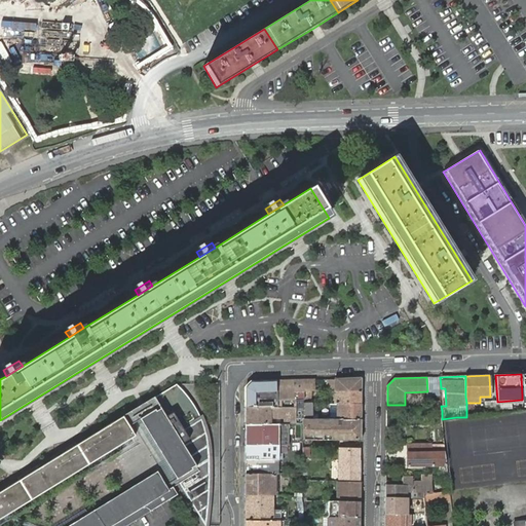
[(440,377),(426,377),(427,391),(427,395),(441,395),(441,388),(440,377)]
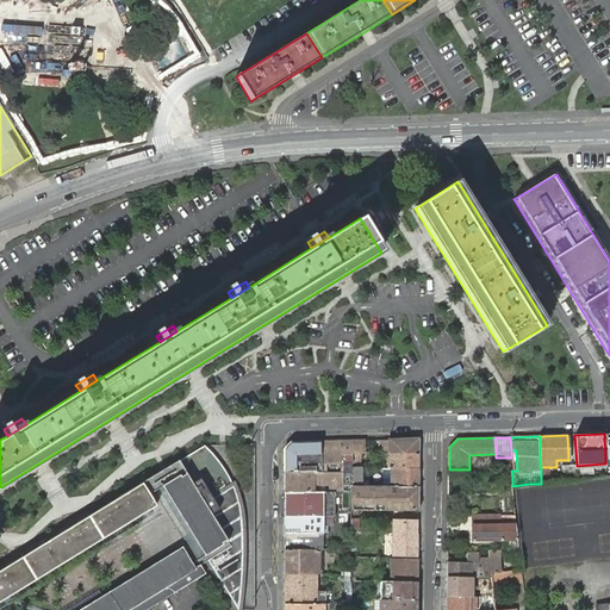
[(390,453),(418,454),(418,439),(390,440),(380,440),(380,453),(390,453)]
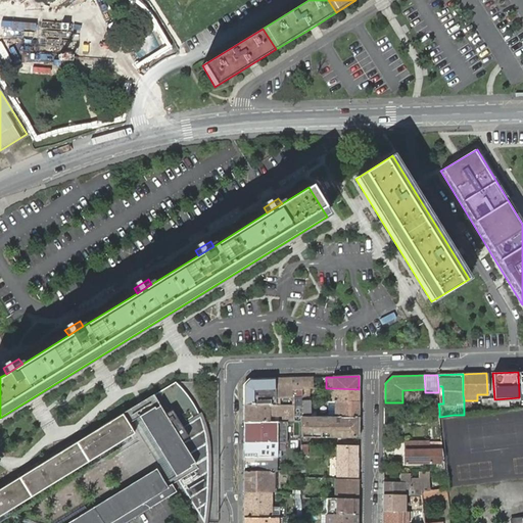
[(275,379),(276,405),(294,405),(293,415),(300,415),(301,415),(301,405),(302,401),(302,388),(302,378),(275,379)]
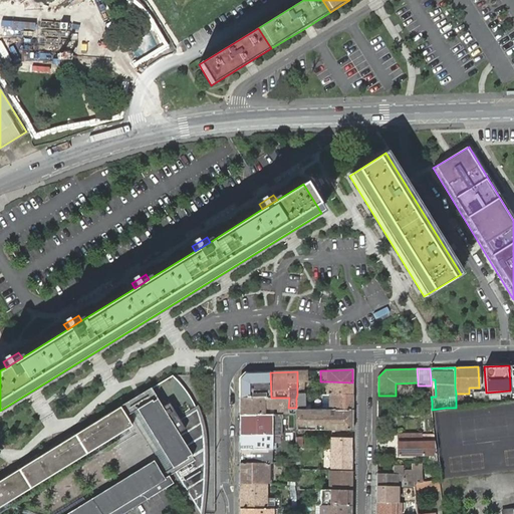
[(306,371),(297,371),(297,381),(303,381),(306,381),(306,371)]
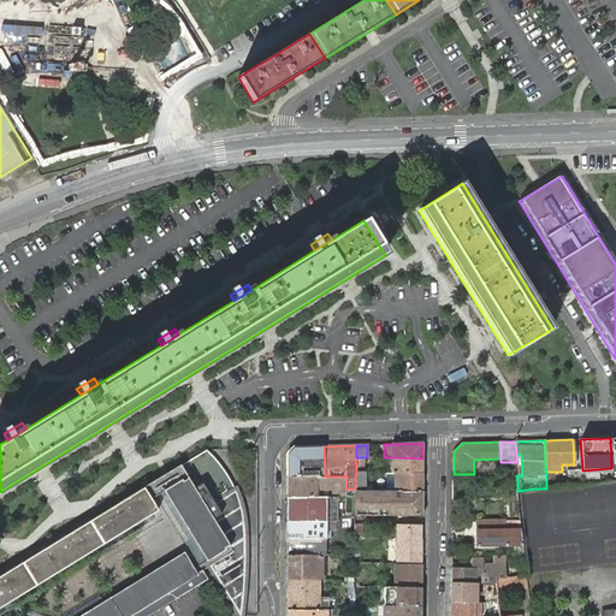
[(288,454),(288,477),(325,477),(324,446),(294,448),(288,454)]
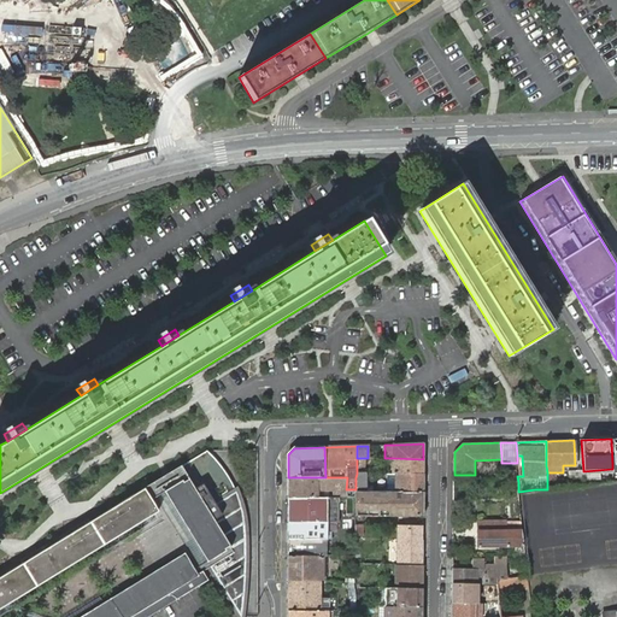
[(169,474),(144,488),(151,500),(156,497),(164,492),(207,562),(210,566),(240,616),(241,616),(245,601),(246,585),(247,554),(247,544),(246,535),(246,534),(245,526),(244,516),(241,504),(235,488),(219,463),(215,458),(207,451),(169,474)]
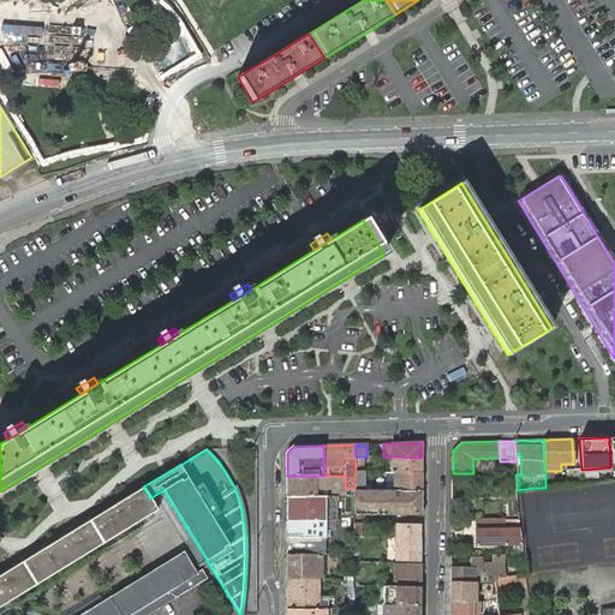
[(395,472),(422,472),(422,458),(393,457),(392,472),(395,472)]
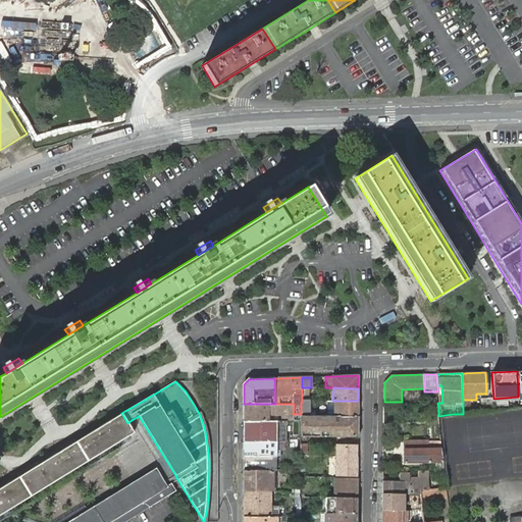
[(518,397),(493,399),(493,406),(507,405),(507,401),(518,400),(518,397)]
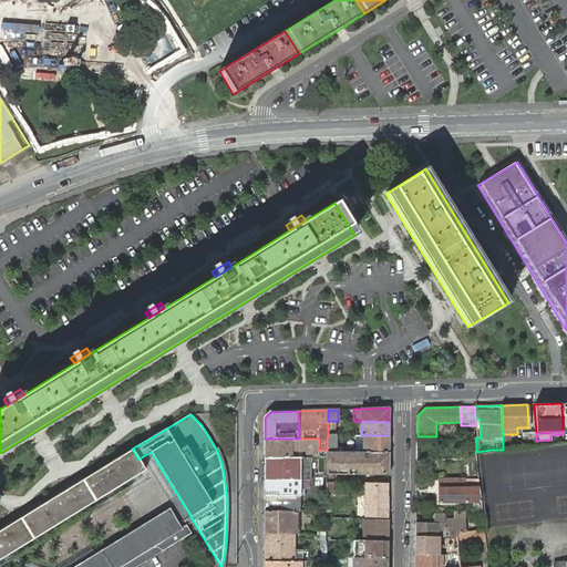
[(523,433),(524,447),(533,446),(536,445),(536,441),(536,439),(536,433),(523,433)]
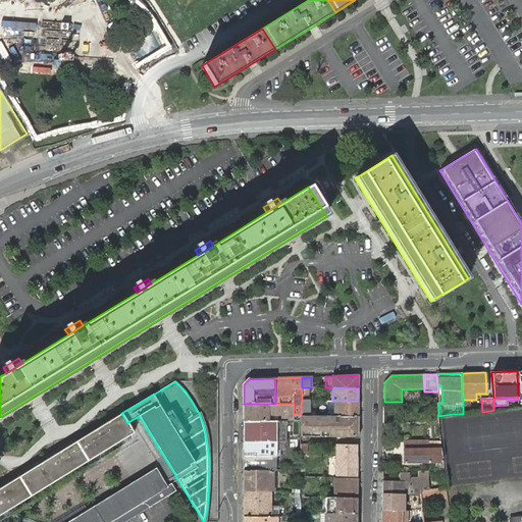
[(307,401),(302,401),(301,404),(301,414),(300,414),(300,416),(307,416),(307,414),(309,413),(308,401),(307,401)]
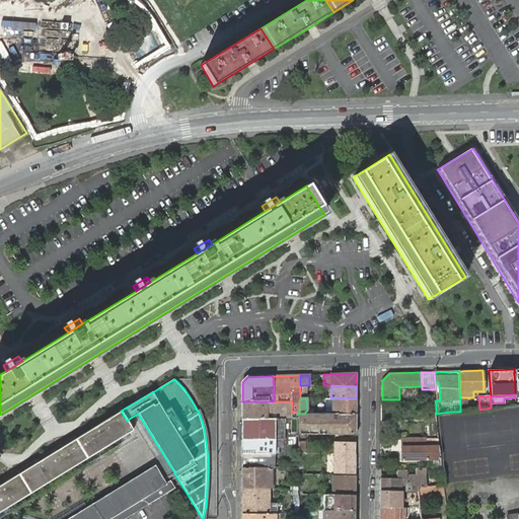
[(334,415),(356,415),(356,398),(334,398),(334,402),(329,402),(329,415),(334,415)]
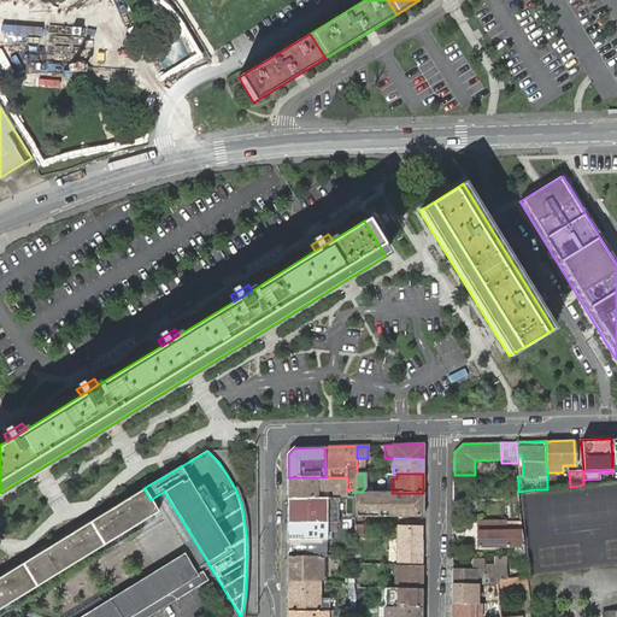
[(325,477),(288,477),(287,498),(301,498),(309,498),(316,498),(316,489),(339,489),(339,497),(346,497),(346,489),(347,477),(325,477)]
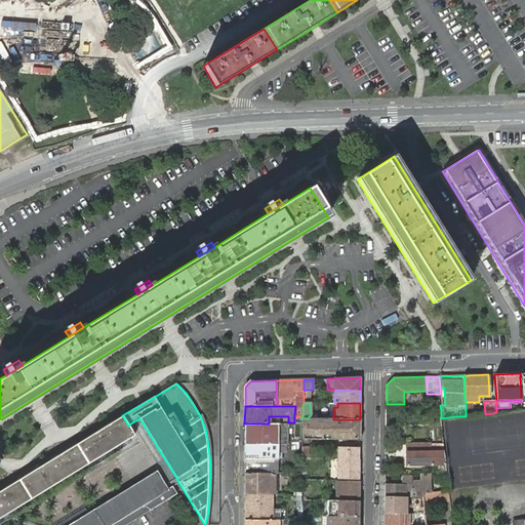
[(0,518),(2,517),(4,516),(5,517),(11,514),(14,512),(13,511),(134,436),(128,426),(122,415),(114,421),(101,429),(77,444),(75,442),(17,477),(19,480),(0,490),(0,518)]
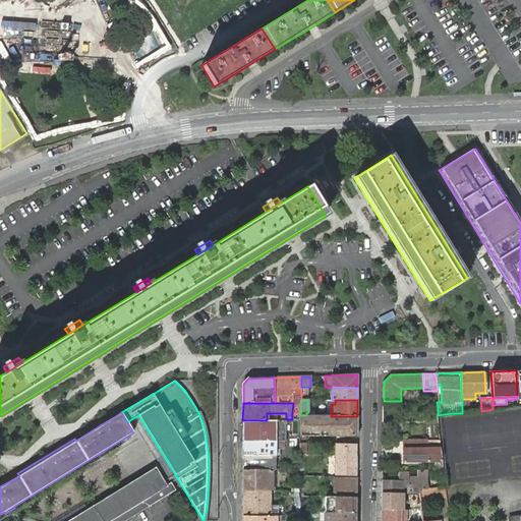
[(175,474),(138,415),(131,419),(168,479),(175,474)]
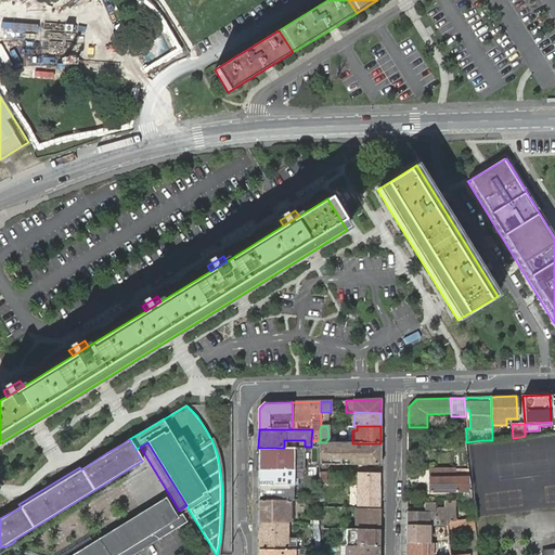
[(326,442),(319,442),(319,447),(320,464),(381,464),(381,443),(357,443),(352,443),(336,442),(333,442),(326,442)]
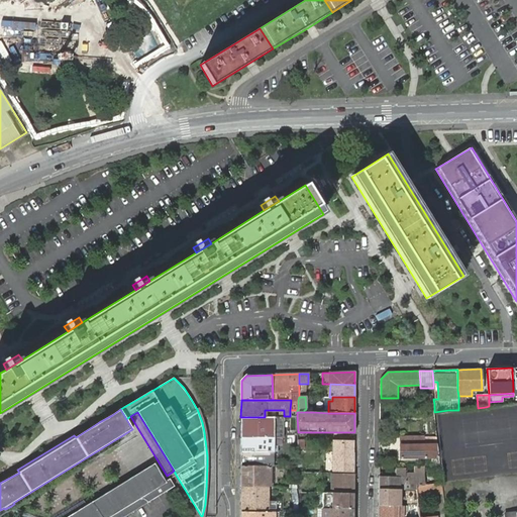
[(252,417),(240,417),(241,438),(275,437),(280,437),(280,417),(252,417)]
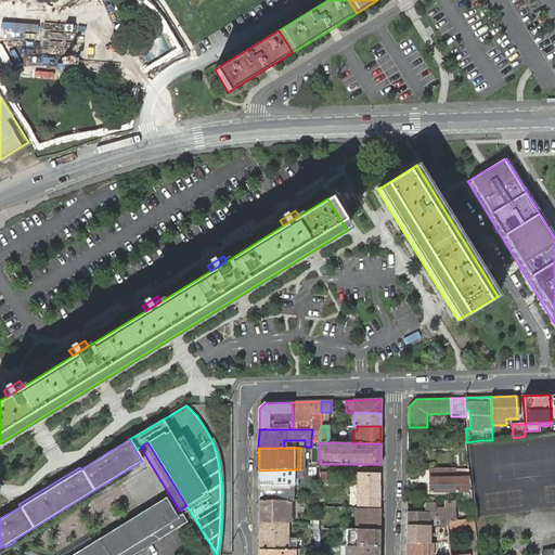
[(295,469),(259,470),(259,486),(269,486),(292,485),(294,486),(295,469)]
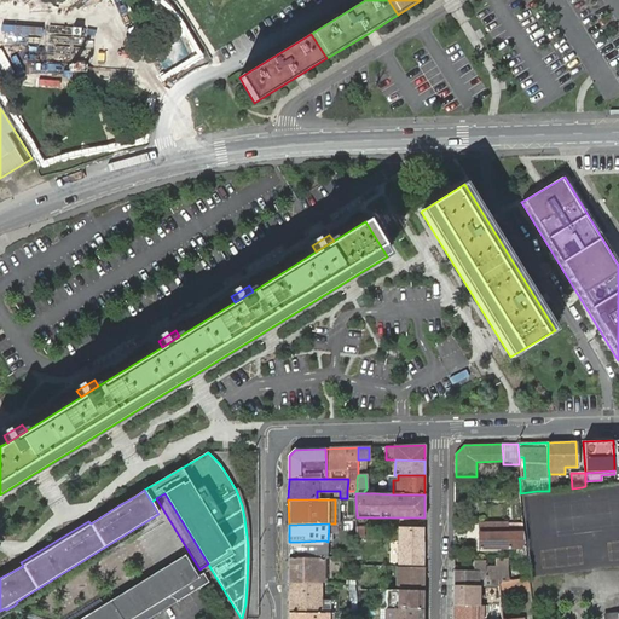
[(521,548),(521,557),(526,557),(525,547),(524,547),(522,539),(522,533),(507,533),(507,524),(479,524),(479,533),(479,548),(521,548)]
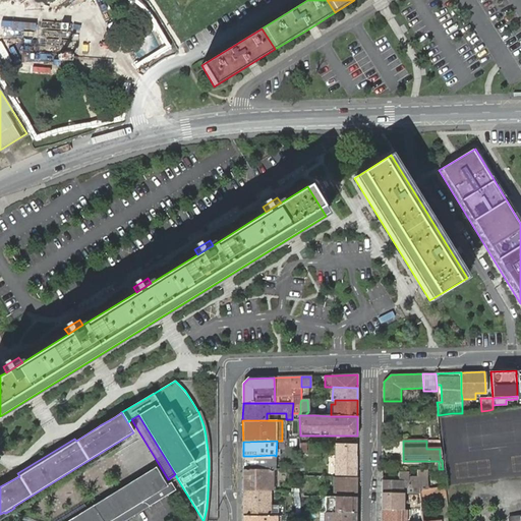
[(243,456),(243,469),(256,469),(273,470),(276,470),(276,456),(274,455),(252,456),(243,456)]
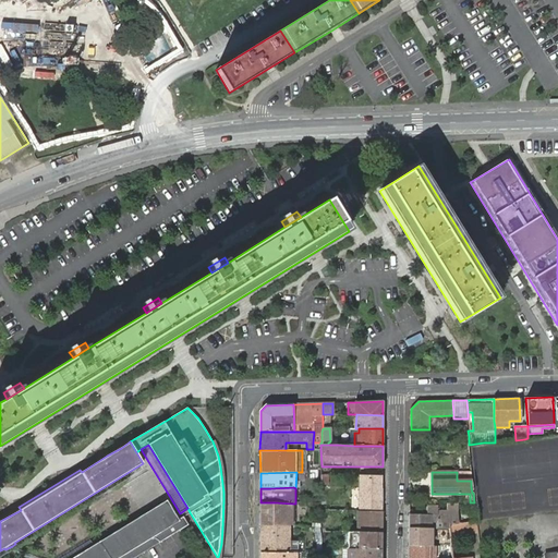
[(359,504),(359,510),(381,511),(381,488),(378,488),(359,488),(359,495),(353,495),(353,504),(359,504)]
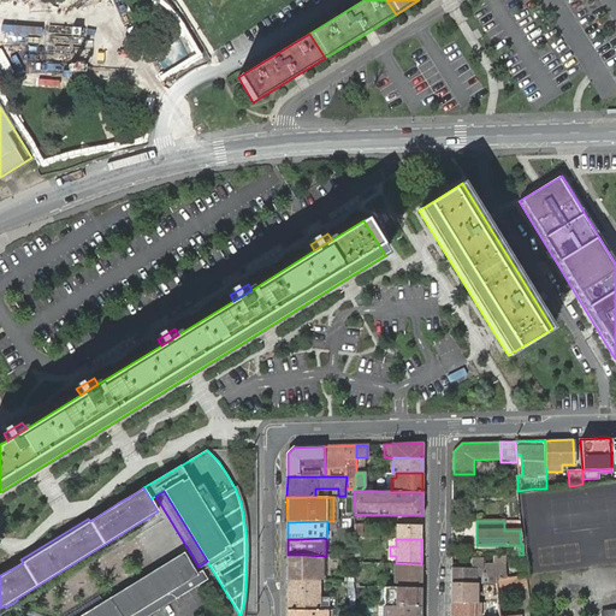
[(148,615),(208,580),(202,570),(209,566),(207,561),(199,567),(195,569),(184,552),(143,578),(81,615),(148,615)]
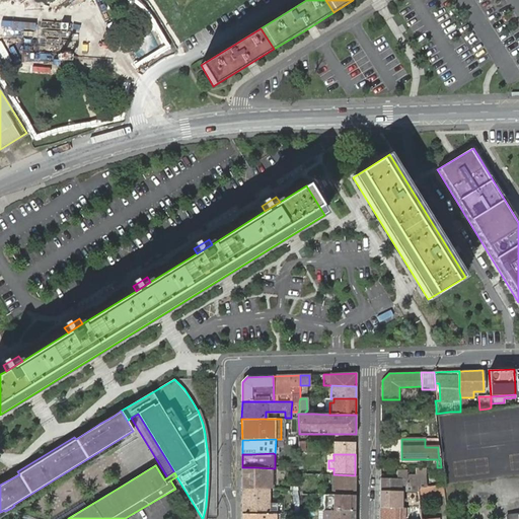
[(242,467),(241,489),(270,489),(274,489),(275,479),(275,468),(272,468),(255,467),(242,467)]
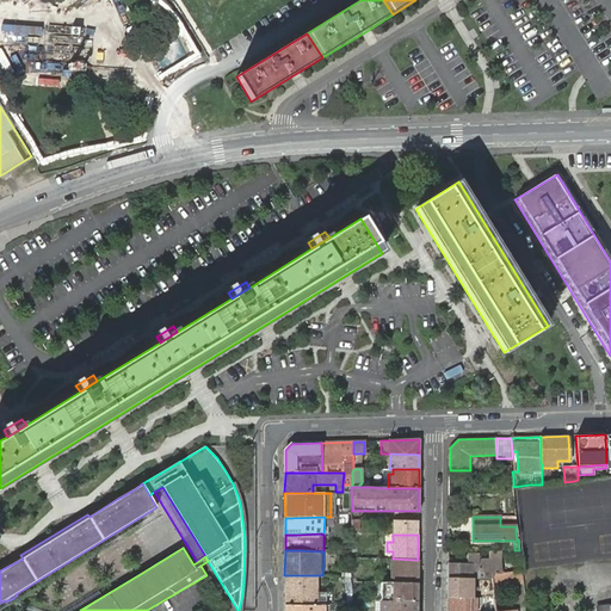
[(455,563),(448,563),(448,579),(473,578),(492,578),(492,574),(501,573),(501,561),(501,550),(491,550),(491,561),(480,561),(480,555),(468,554),(468,556),(463,555),(463,560),(455,560),(455,563)]
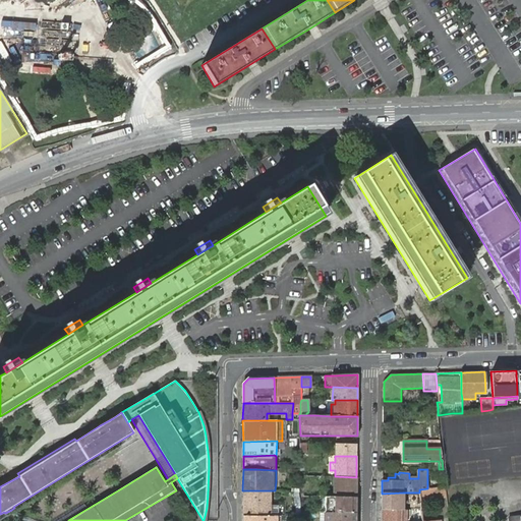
[(356,477),(335,476),(334,497),(335,497),(343,497),(352,498),(356,497),(356,477)]
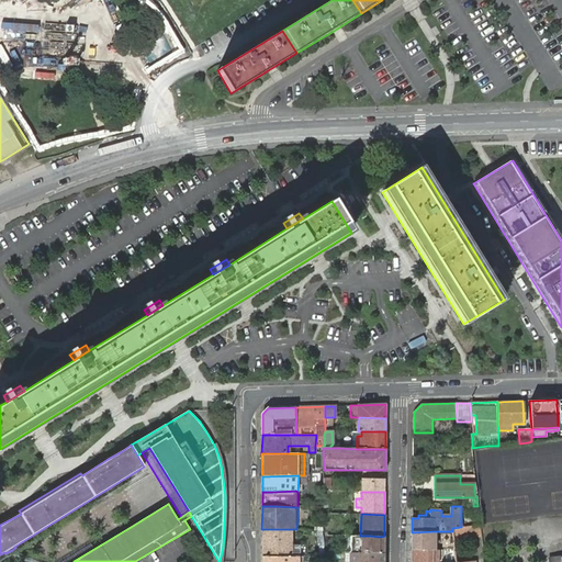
[(461,527),(452,528),(452,531),(453,539),(481,536),(480,525),(472,526),(461,527)]
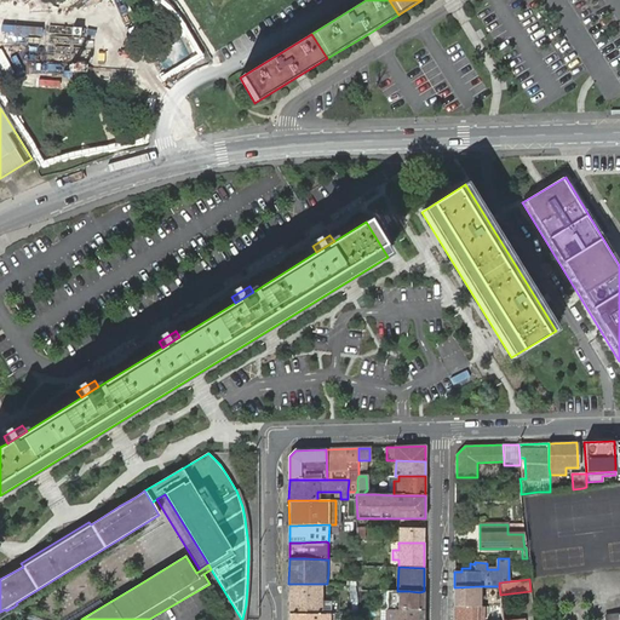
[(322,584),(288,584),(290,614),(322,614),(332,614),(331,602),(322,601),(322,590),(334,590),(336,585),(327,584),(322,584)]
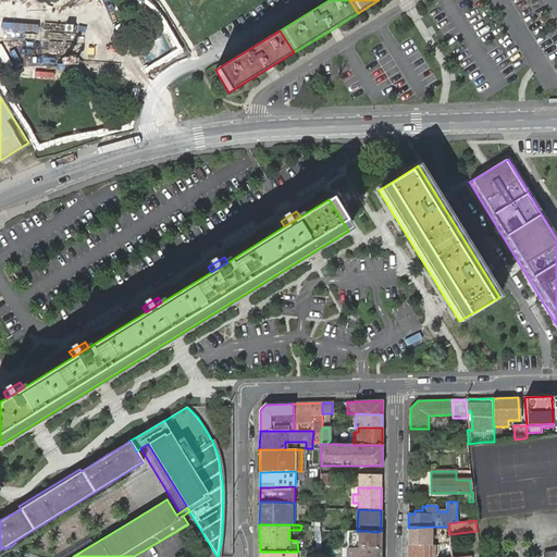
[(431,544),(431,541),(431,527),(408,528),(408,544),(431,544)]
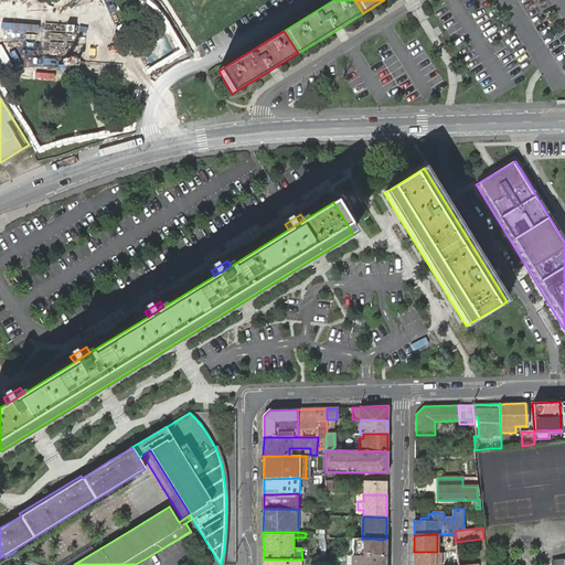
[(362,539),(358,539),(356,547),(352,547),(352,555),(354,555),(386,556),(386,539),(382,540),(372,539),(363,539),(362,539)]
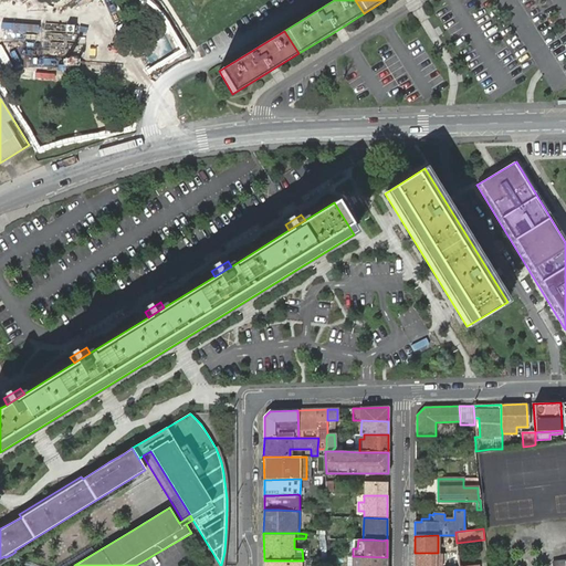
[(438,553),(415,553),(413,565),(446,565),(446,553),(438,553)]
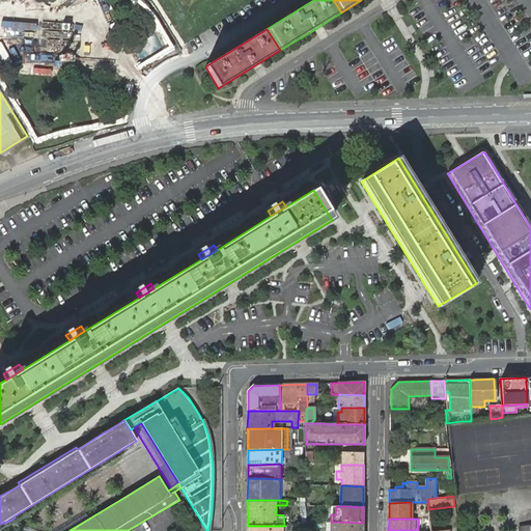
[(36,530),(11,520),(5,523),(4,522),(2,523),(19,530),(36,530)]
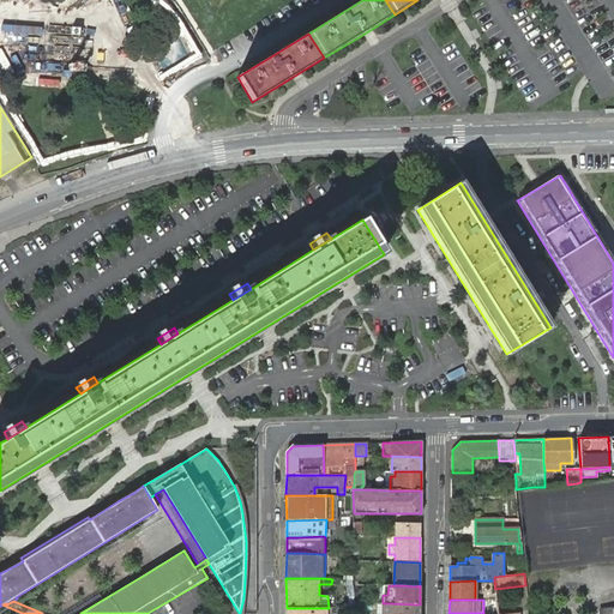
[(387,613),(419,613),(420,605),(385,603),(385,608),(387,608),(387,613)]
